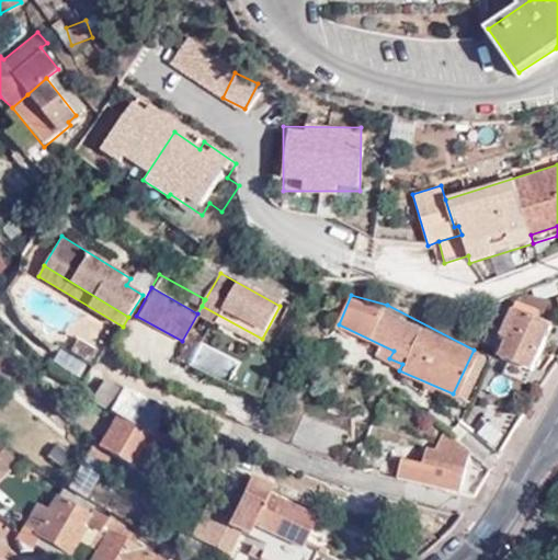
[(550,322),(511,304),(499,329),(507,330),(499,349),(531,363),(550,322)]
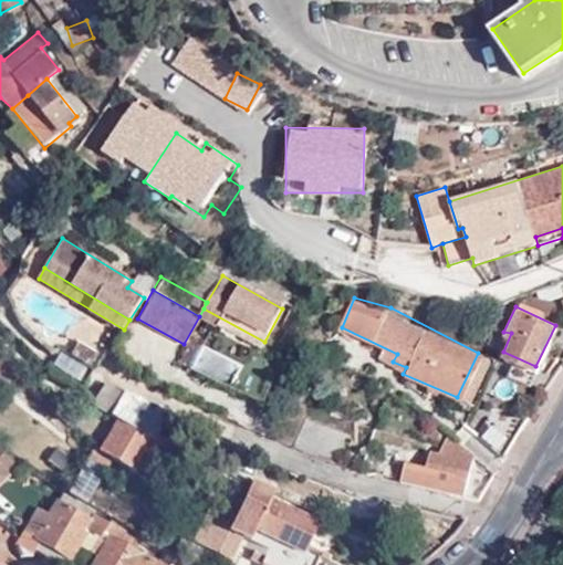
[(204,309),(199,316),(260,349),(264,342),(204,309)]
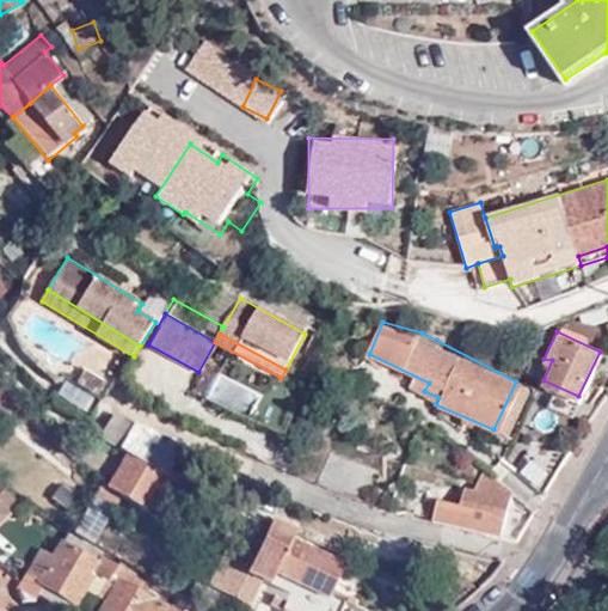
[(74,353),(59,378),(98,402),(100,397),(114,378),(74,353)]
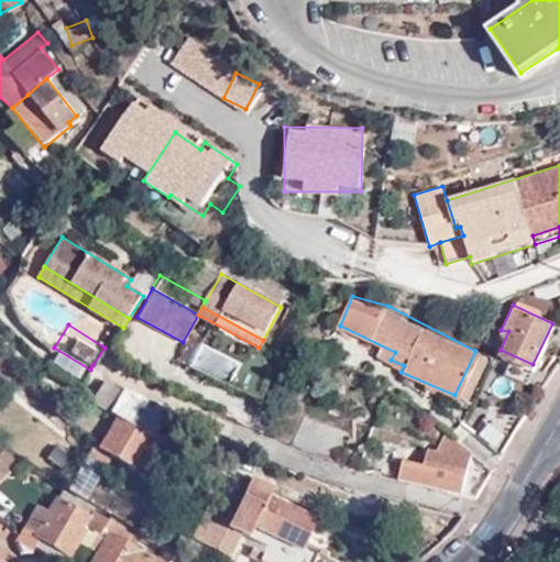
[(90,403),(108,414),(121,392),(102,381),(90,403)]
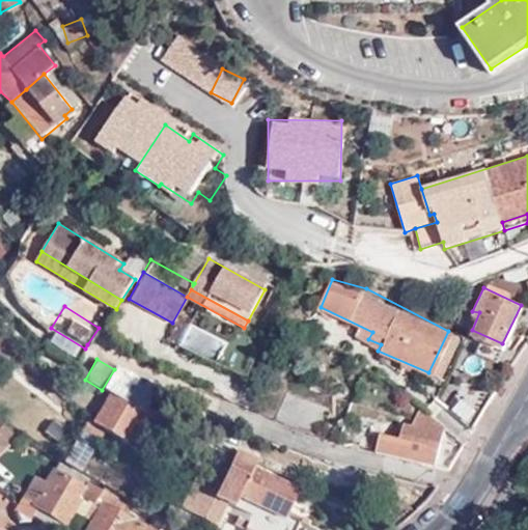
[(114,369),(102,390),(104,387),(118,365),(116,364),(114,369)]
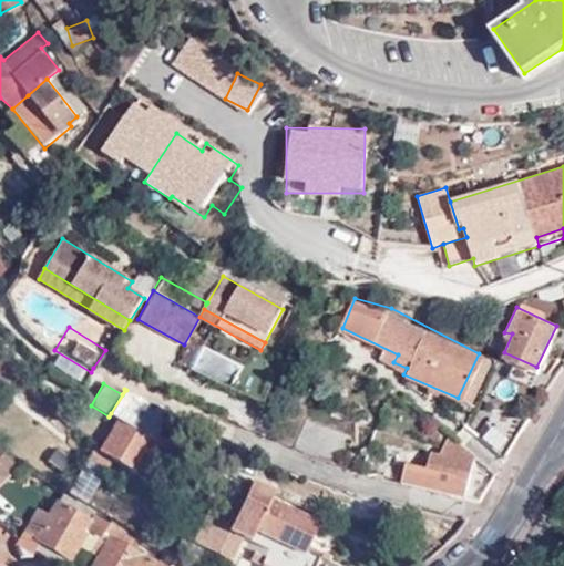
[(115,420),(98,451),(91,446),(68,489),(84,498),(110,456),(133,471),(145,451),(157,458),(166,442),(150,432),(162,410),(126,390),(111,413),(109,417),(115,420)]
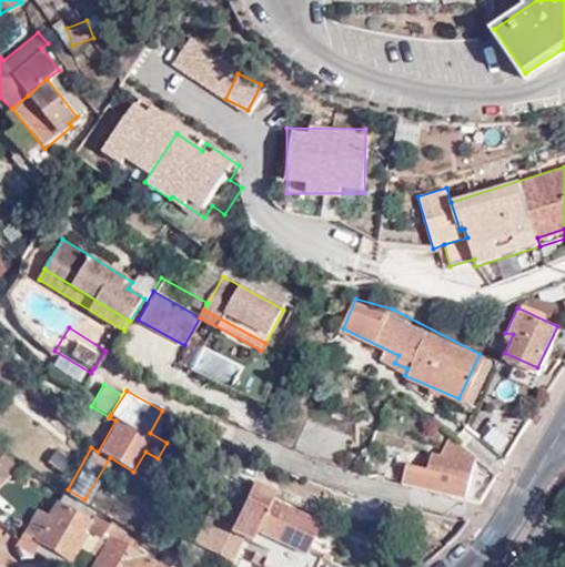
[(478,436),(503,452),(527,412),(494,411),(478,436)]
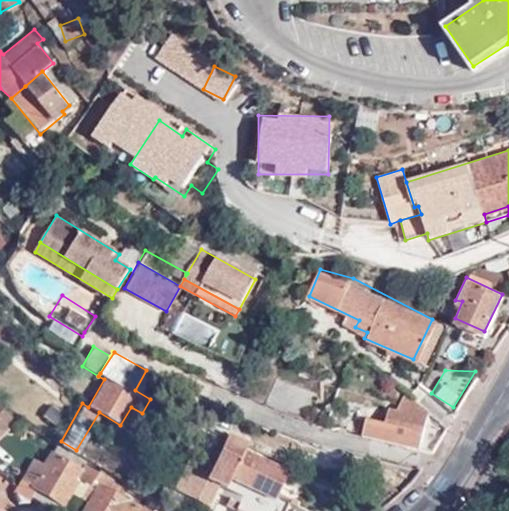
[(430,449),(442,424),(430,413),(403,390),(398,410),(389,407),(384,424),(364,419),(361,432),(422,447),(430,449)]
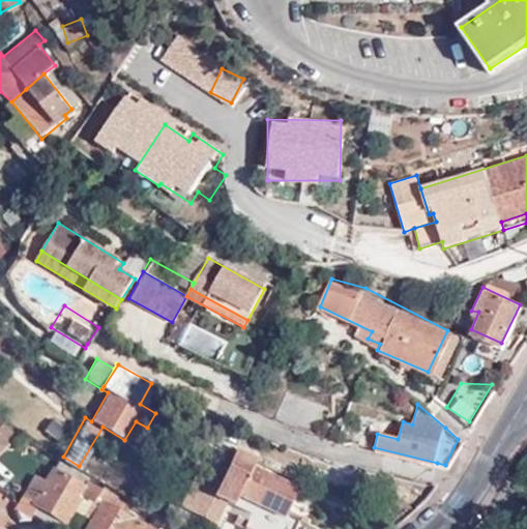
[(0,449),(17,435),(2,423),(0,425),(0,449)]
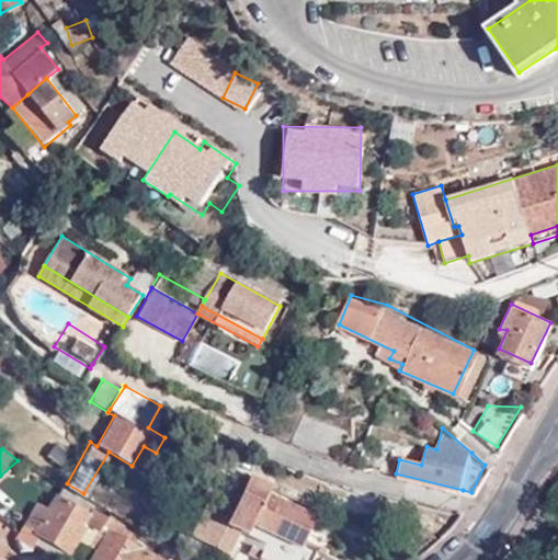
[(474,492),(490,468),(485,465),(471,492),(474,492)]
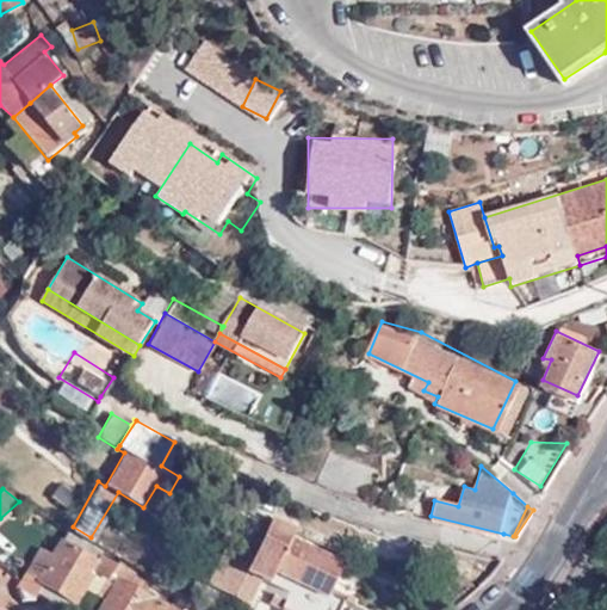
[(431,516),(429,518),(512,538),(513,536),(503,534),(431,516)]
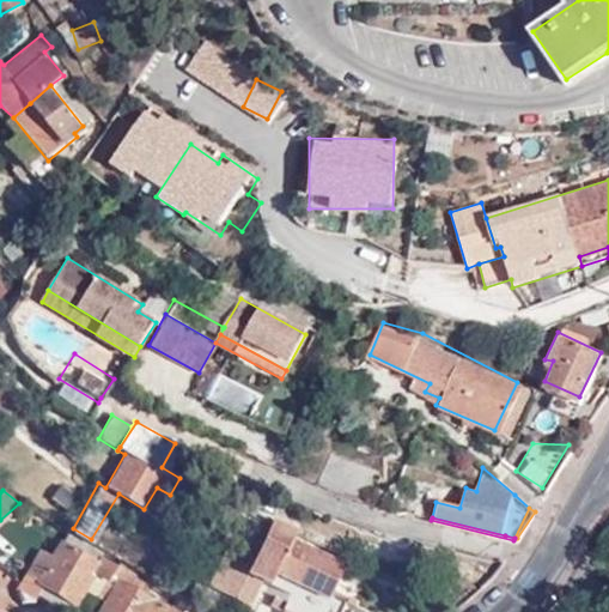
[(250,571),(255,573),(293,592),(287,606),(300,611),(341,611),(347,603),(334,595),(349,562),(276,527),(261,556),(260,553),(250,571)]
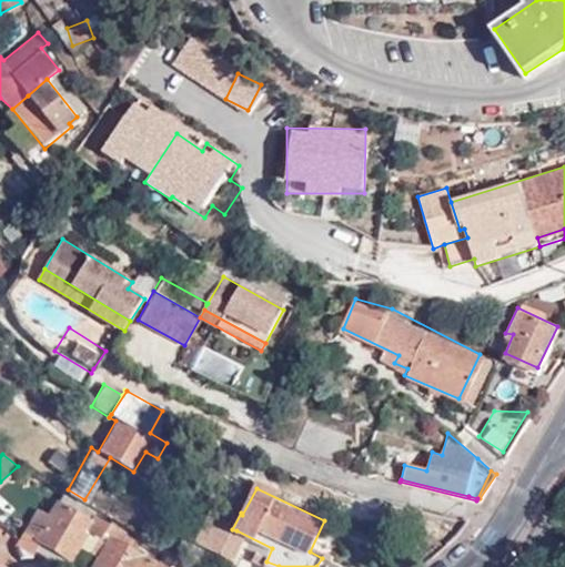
[(68,489),(67,493),(83,503),(84,499),(68,489)]
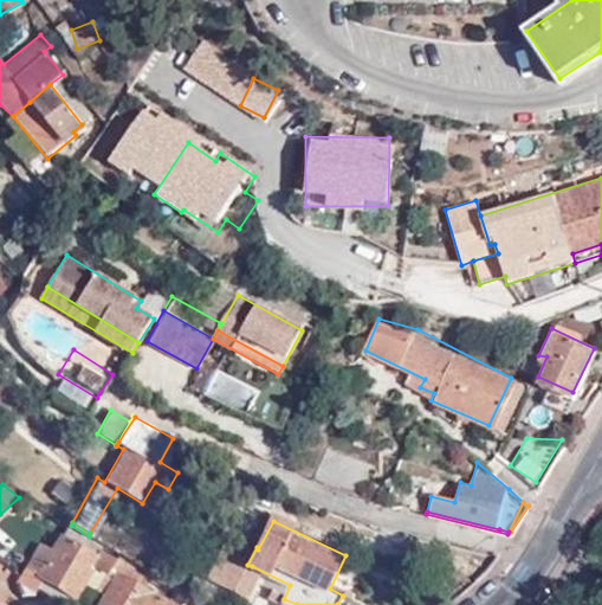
[(65,526),(59,535),(91,555),(95,549),(97,545),(65,526)]
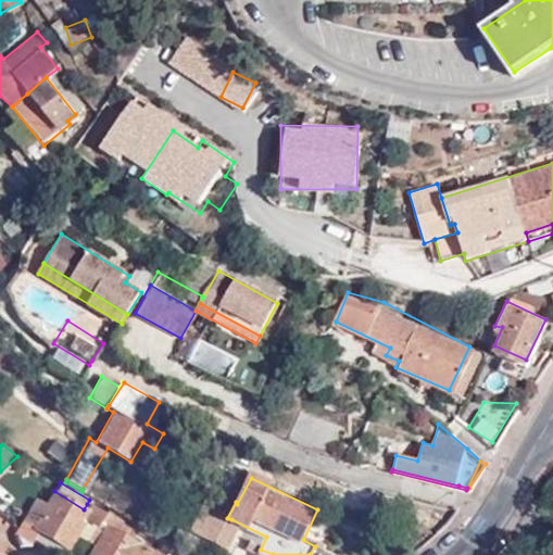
[(90,526),(100,512),(87,504),(84,509),(54,491),(45,506),(35,500),(12,538),(14,547),(27,546),(36,532),(64,551),(83,520),(90,526)]
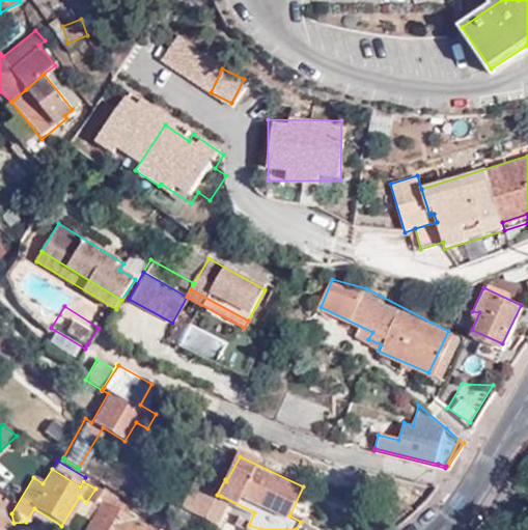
[(210,519),(221,496),(217,495),(225,479),(204,471),(188,506),(210,519)]
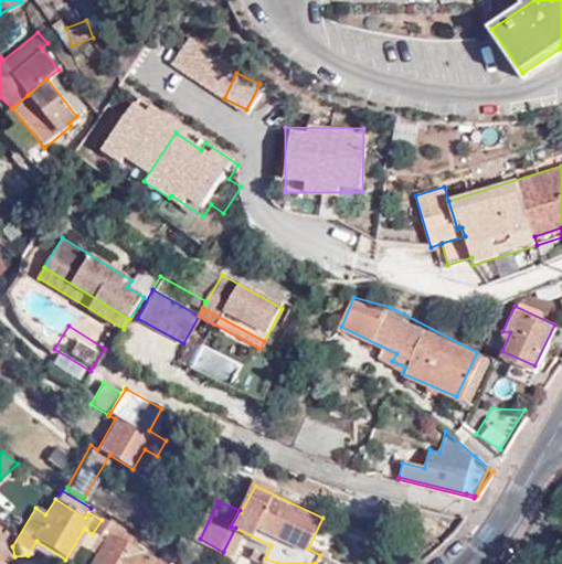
[(162,563),(110,535),(89,563),(162,563)]
